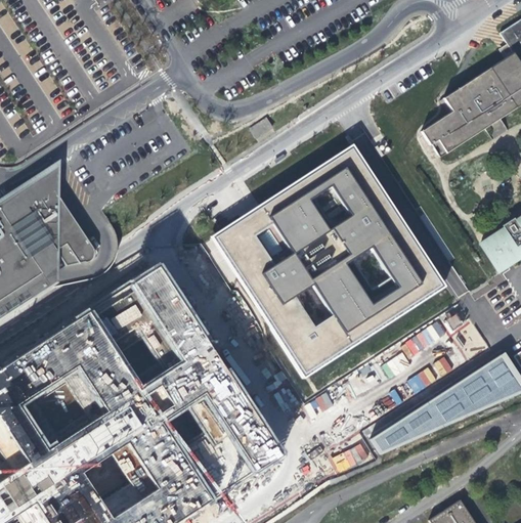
[(442,138),(450,151),(520,104),(520,20),(504,33),(512,44),(517,52),(510,56),(446,97),(456,111),(425,130),(434,143),(436,142),(442,138)]
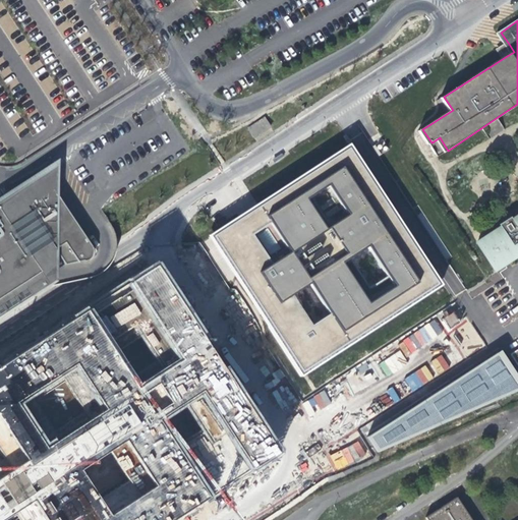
[(502,49),(507,56),(514,52),(509,44),(502,49)]
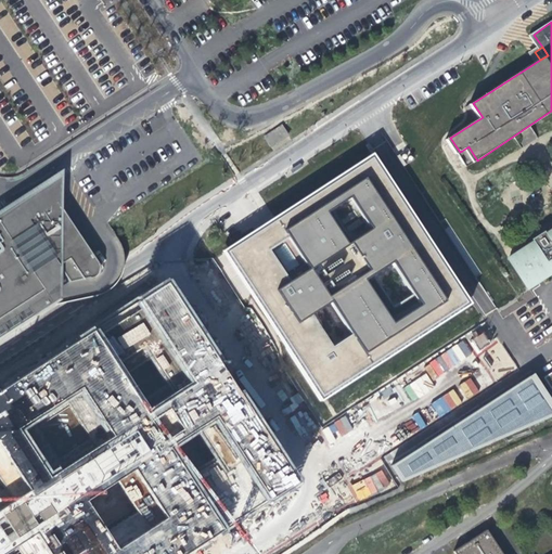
[(269,143),(276,153),(293,141),(286,131),(269,143)]
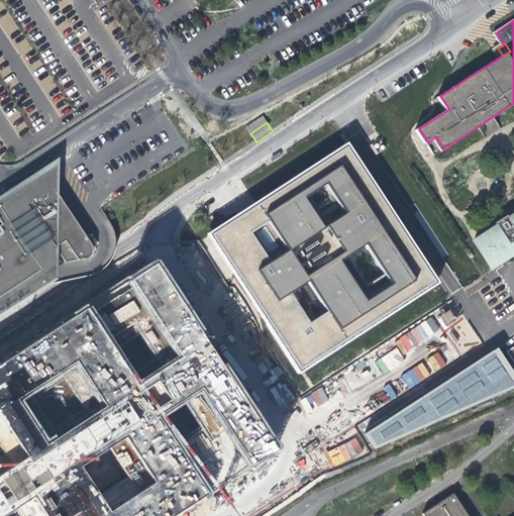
[(438,152),(444,149),(436,136),(430,140),(438,152)]
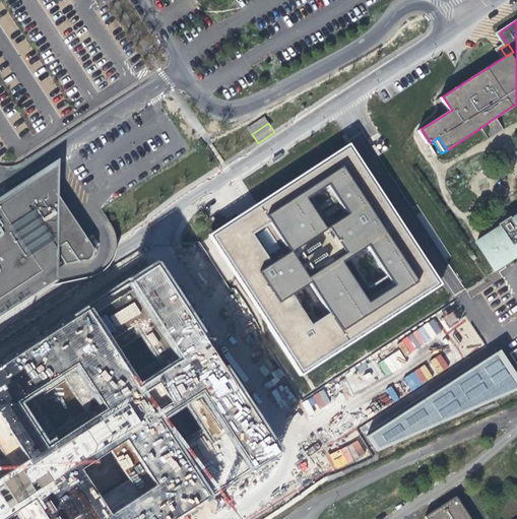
[(303,375),(443,284),(352,144),(212,234),(303,375)]
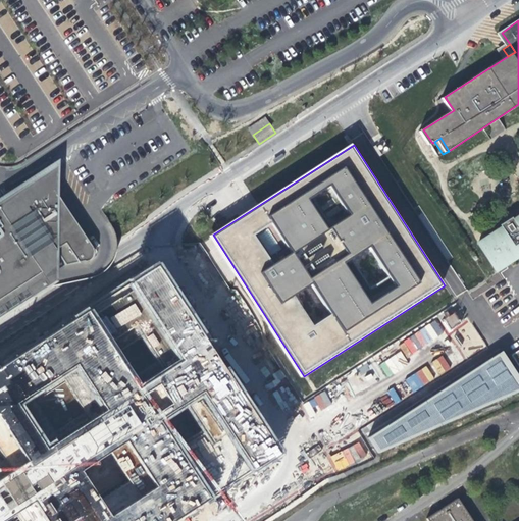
[(8,197),(0,202),(0,205),(5,213),(26,200),(22,196),(37,178),(39,177),(41,176),(44,176),(47,177),(49,179),(52,183),(62,199),(63,160),(8,197)]
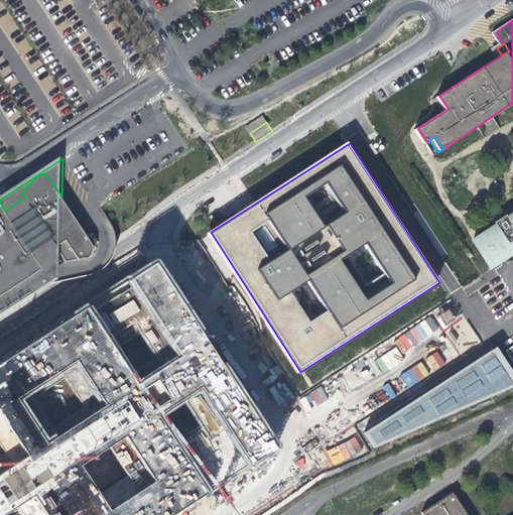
[(58,250),(67,261),(88,256),(91,254),(93,251),(93,247),(93,244),(89,238),(61,197),(51,180),(48,177),(46,175),(43,174),(40,174),(38,175),(36,176),(22,194),(25,198),(5,211),(0,203),(0,313),(50,281),(35,258),(55,245),(58,250)]
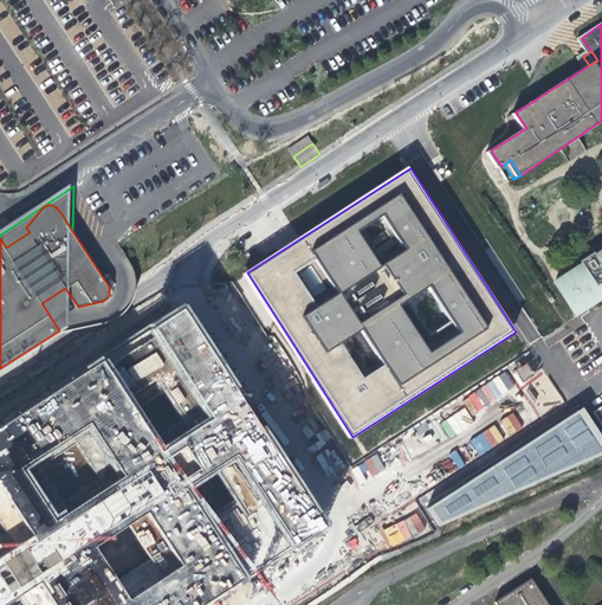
[(557,281),(577,314),(601,297),(601,251),(597,255),(596,252),(583,259),(586,263),(557,281)]
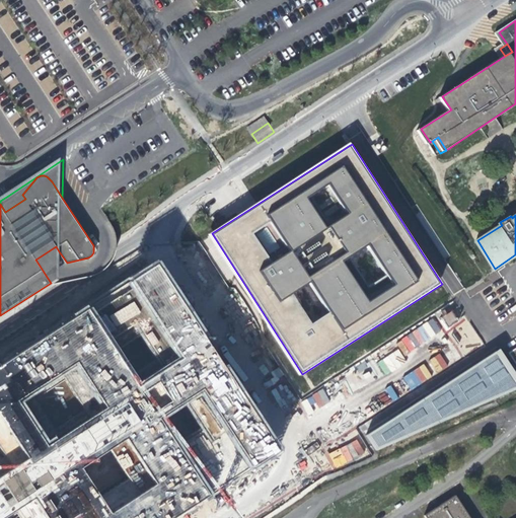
[(59,269),(59,251),(56,246),(35,260),(51,283),(59,278),(59,269)]
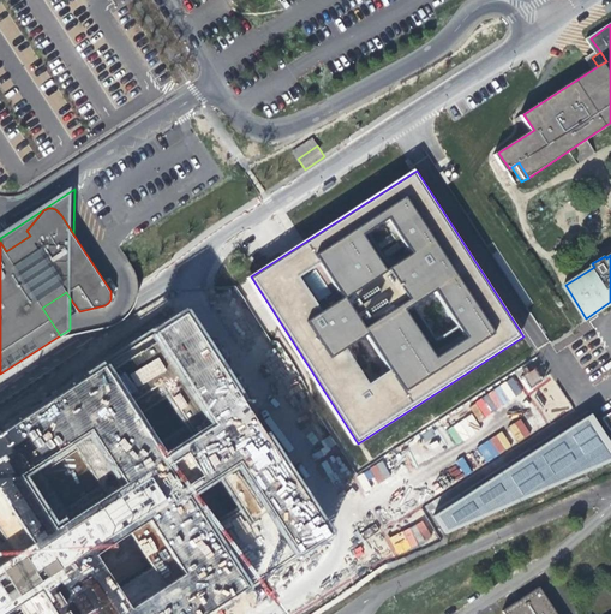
[(0,613),(219,613),(263,586),(202,492),(240,466),(298,555),(337,530),(193,309),(159,332),(220,425),(172,457),(111,362),(0,433),(0,613)]
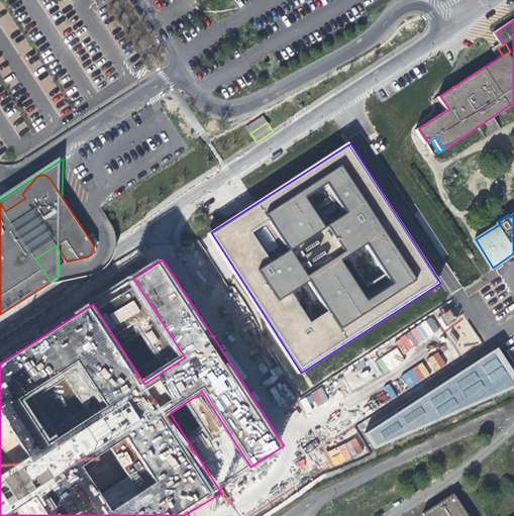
[(117,325),(142,310),(136,299),(110,315),(117,325)]
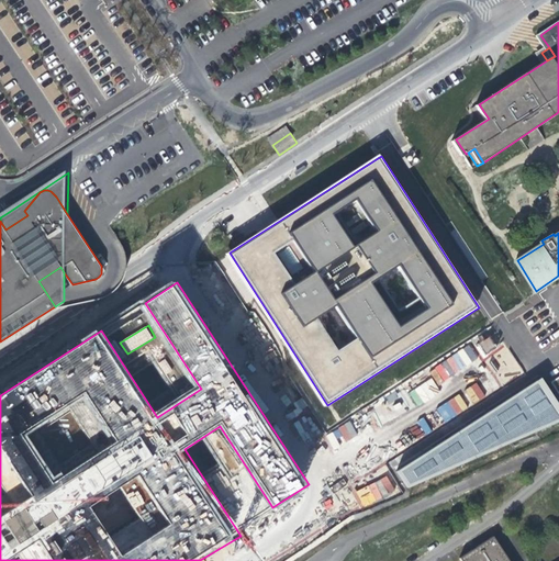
[(558,401),(543,377),(400,470),(411,487),(558,422),(558,401)]
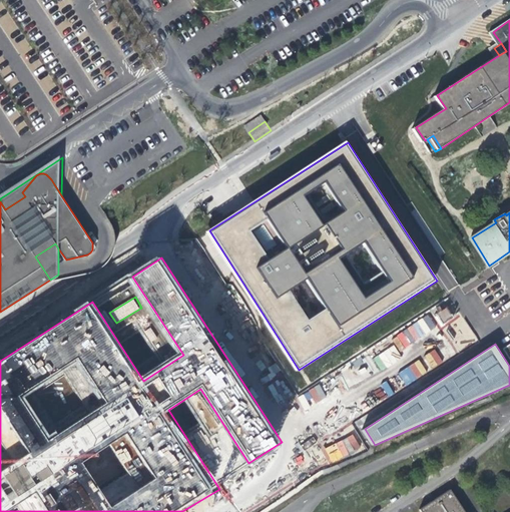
[(376,358),(384,369),(404,356),(396,345),(376,358)]
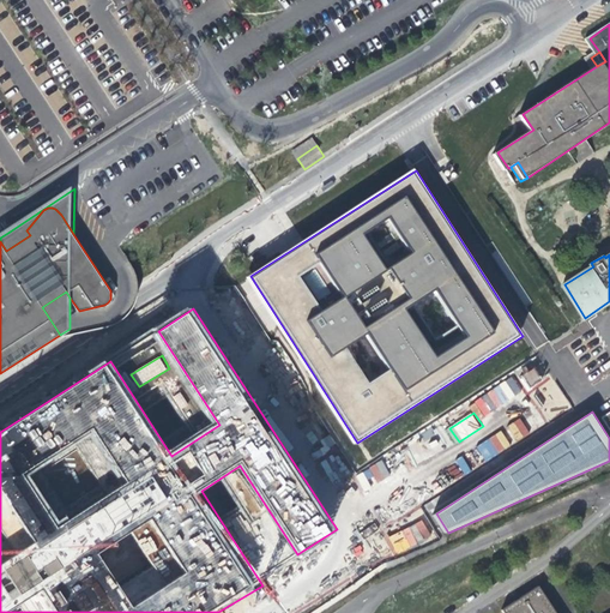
[(524,416),(511,425),(519,440),(533,432),(524,416)]
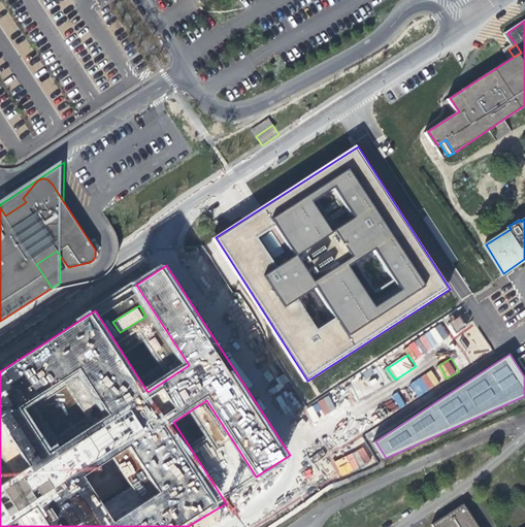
[(483,526),(470,505),(437,526),(483,526)]
